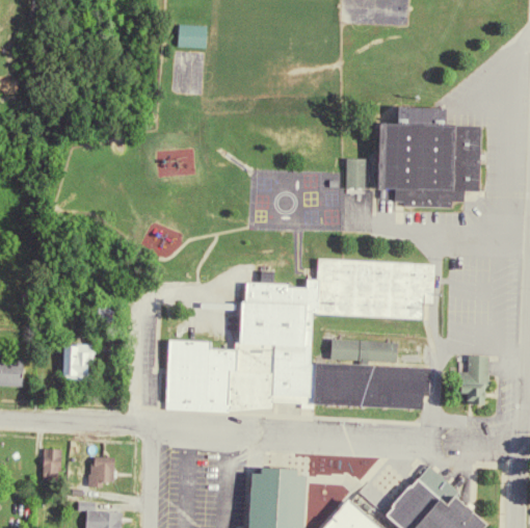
[(177,25),(176,46),(204,48),(205,26),(177,25)]
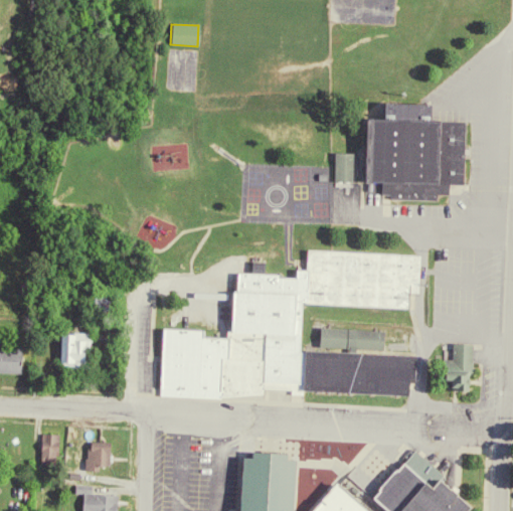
[(367,117),(366,180),(380,180),(380,205),(438,206),(438,197),(448,197),(448,185),(463,185),(464,121),(441,121),(441,118),(430,118),(430,103),(384,102),(384,118),(367,117)]
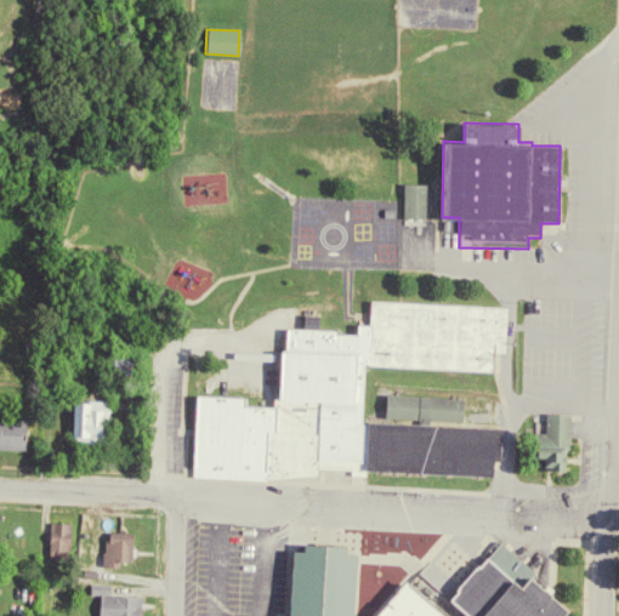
[(404,184),(403,222),(425,223),(426,186),(404,184)]
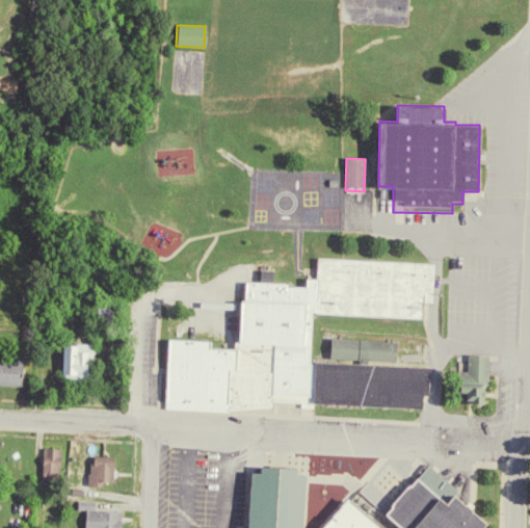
[(168,340),(165,408),(228,412),(271,408),(272,403),(299,403),(299,408),(314,410),(314,403),(419,411),(420,395),(427,395),(429,366),(396,365),(397,343),(332,339),(329,363),(307,361),(309,312),(420,317),(421,304),(430,304),(431,266),(317,260),(316,280),(308,279),(307,289),(285,288),(285,284),(272,283),(272,273),(263,273),(263,282),(247,282),(246,296),(242,296),(240,341),(234,341),(234,349),(210,348),(210,341),(168,340)]
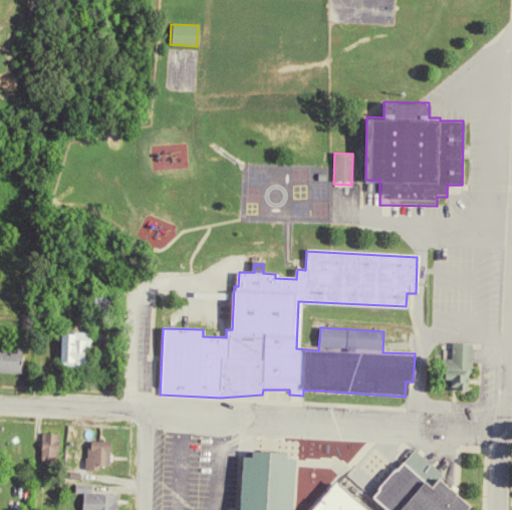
[(62,333),(60,368),(90,369),(91,334),(62,333)]
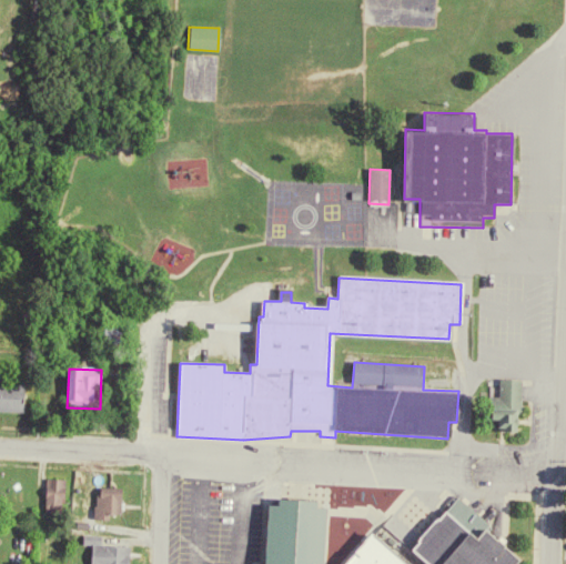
[(498,378),(498,398),(488,398),(487,410),(491,410),(489,419),(496,419),(496,432),(515,432),(516,416),(519,416),(521,379),(498,378)]
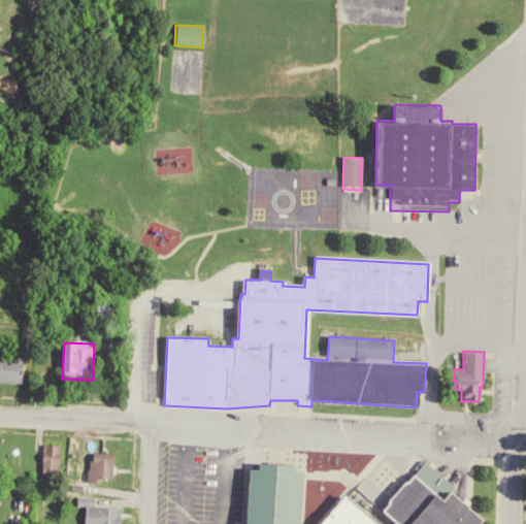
[(0,356),(0,383),(21,383),(21,357),(0,356)]
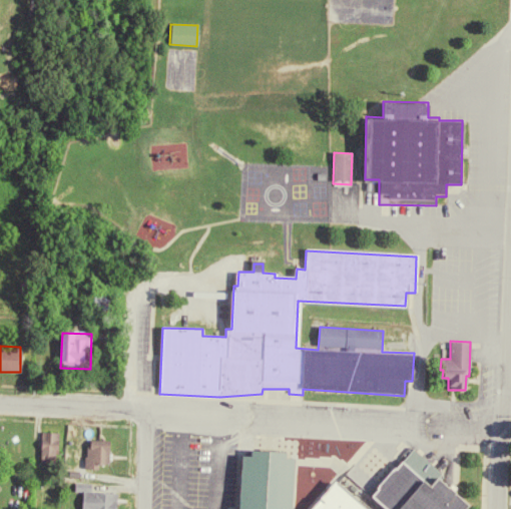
[(41,434),(41,463),(61,463),(61,434),(41,434)]
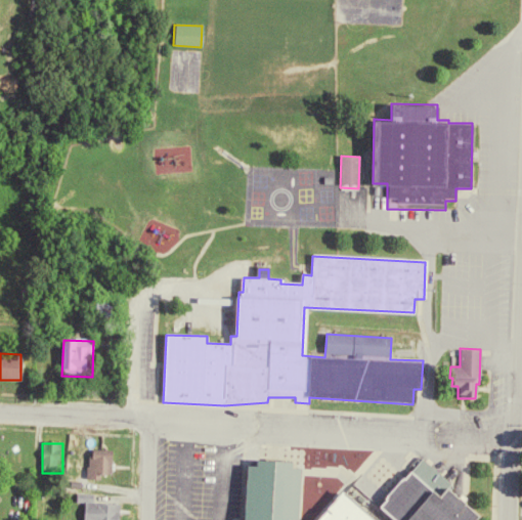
[(92,451),(92,457),(89,457),(89,467),(87,467),(87,480),(102,480),(102,477),(112,477),(112,451),(92,451)]
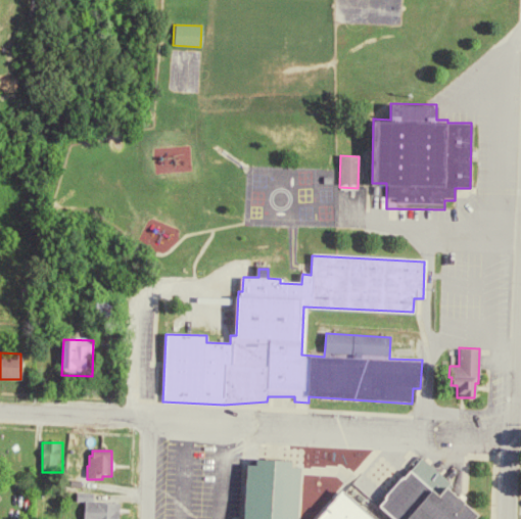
[(246,463),(242,518),(295,518),(298,467),(290,467),(291,458),(255,456),(255,464),(246,463)]
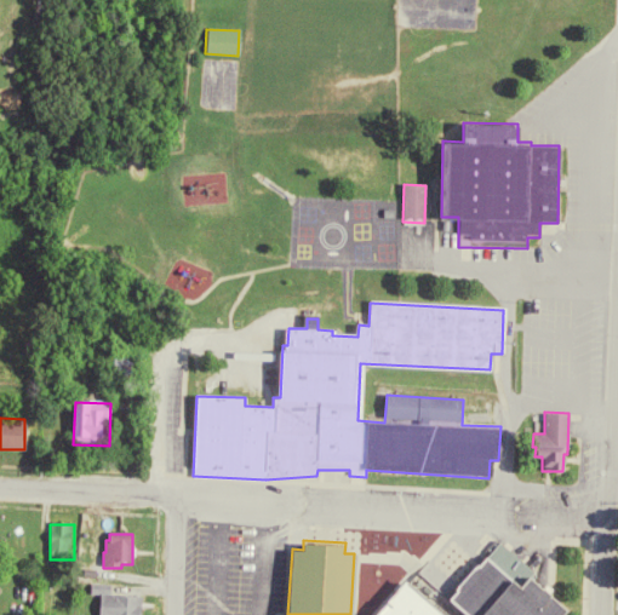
[(375,614),(405,580),(444,614),(473,614),(455,598),(499,549),(565,608),(559,614),(548,614),(547,613),(545,614),(375,614)]
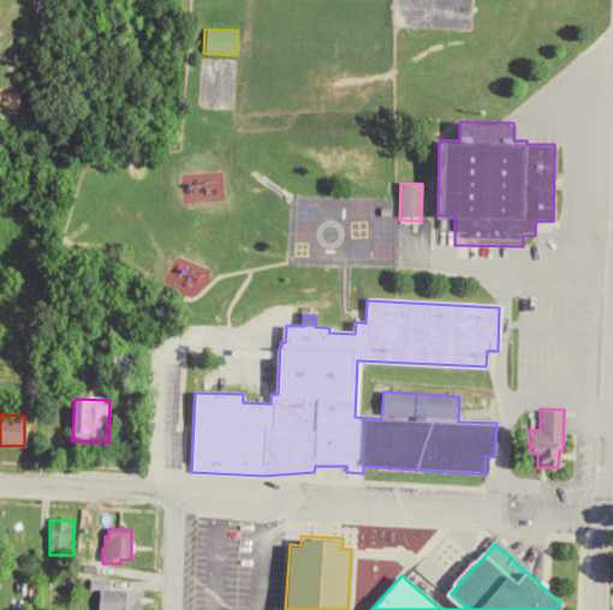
[(100,591),(100,609),(140,609),(140,591),(100,591)]
